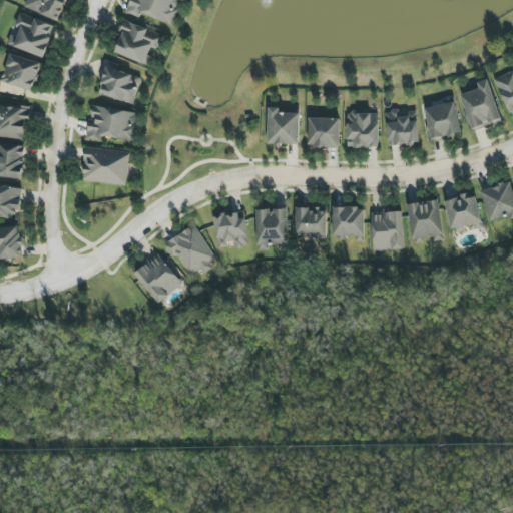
[(28,0),(26,10),(61,20),(66,0),(28,0)]
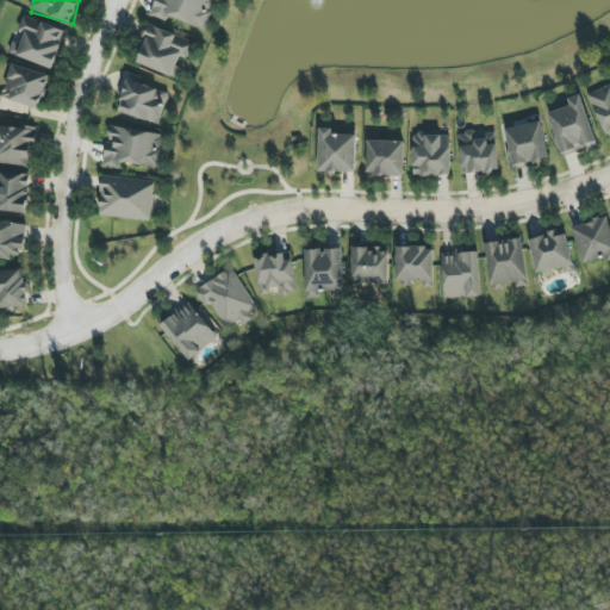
[(215,0),(155,0),(150,14),(167,22),(169,17),(204,30),(215,0)]
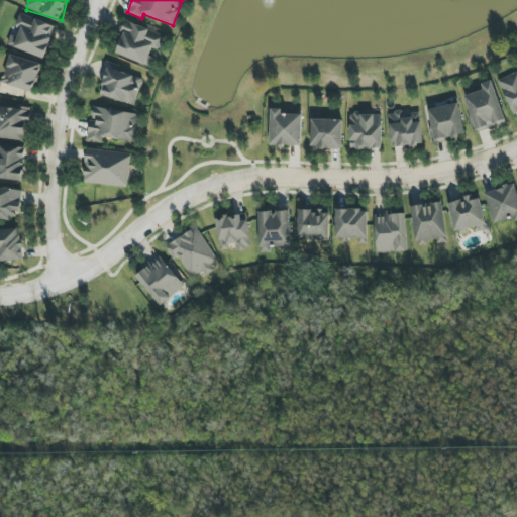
[(56,26),(19,13),(8,45),(43,59),(56,26)]
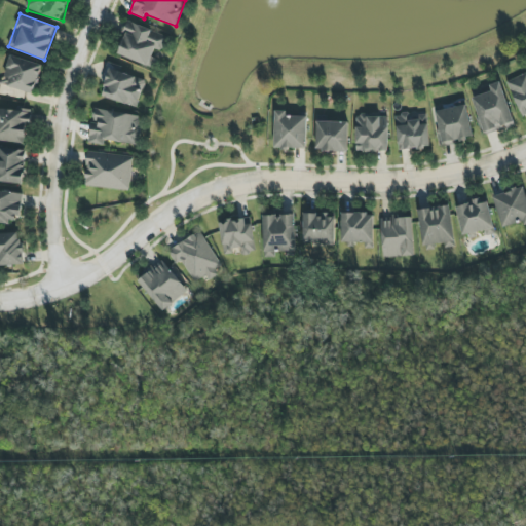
[(118,55),(149,65),(154,49),(160,51),(165,34),(127,22),(124,31),(125,31),(118,55)]
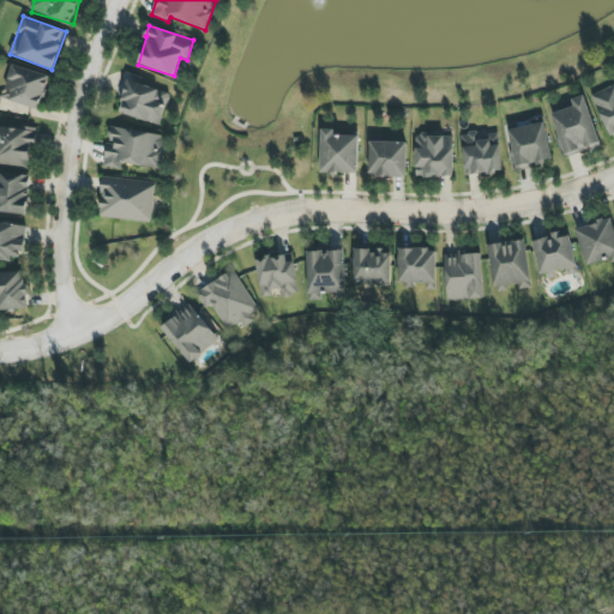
[(49,76),(14,65),(4,100),(38,110),(49,76)]
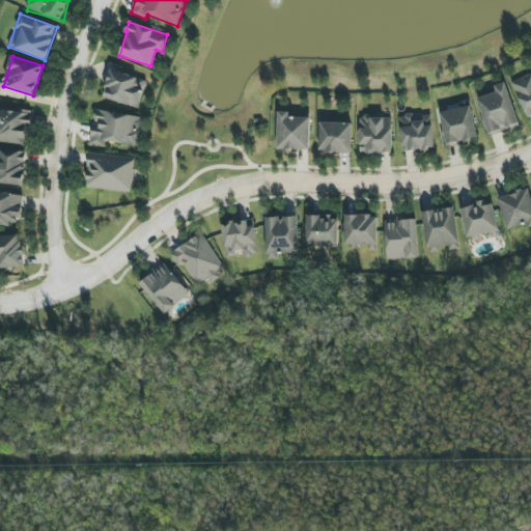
[(102,98),(139,108),(146,80),(121,73),(122,66),(111,63),(102,98)]
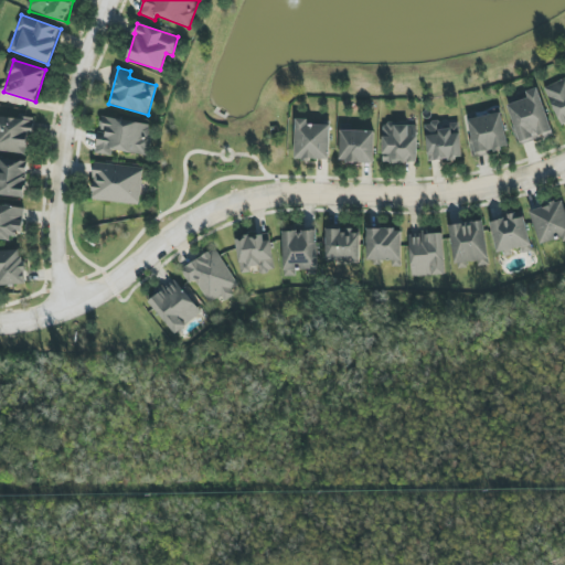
[(528,98),(508,105),(519,142),(552,132),(539,88),(525,92),(528,98)]
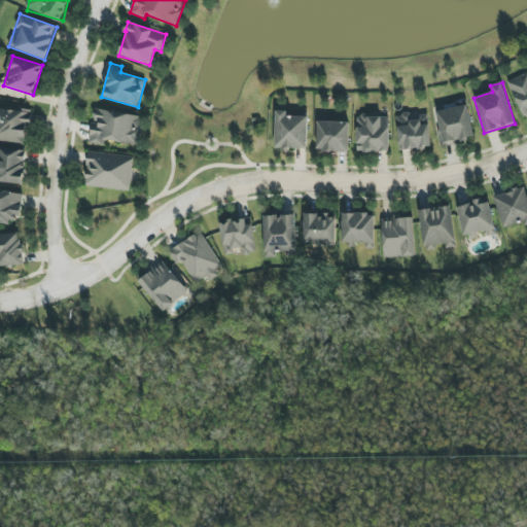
[(442,145),(475,139),(467,105),(435,111),(442,145)]
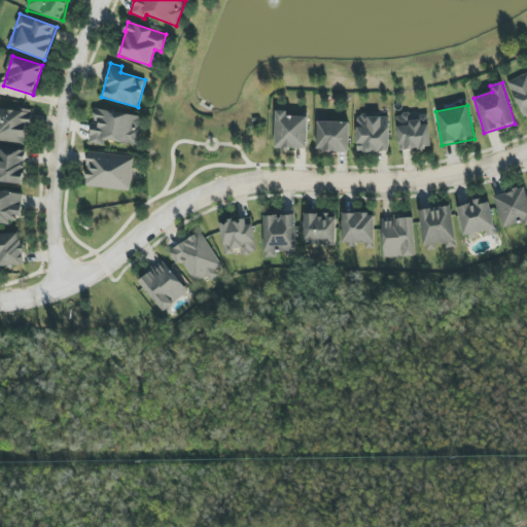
[(30,112),(0,108),(0,140),(26,144),(30,112)]
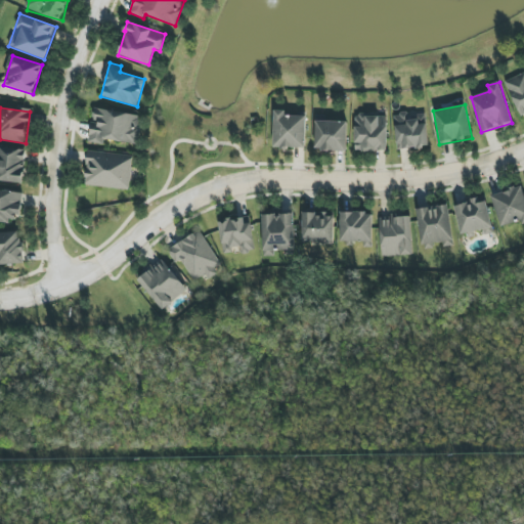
[(104,139),(137,144),(141,116),(93,107),(88,142),(103,144),(104,139)]
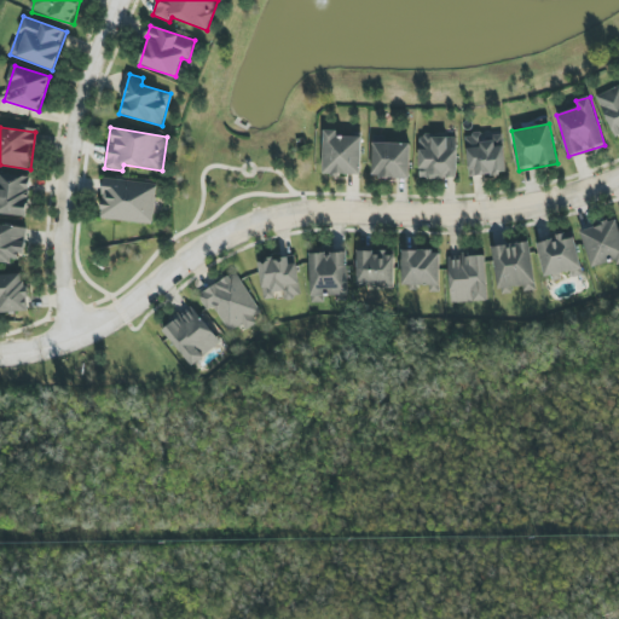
[(323,174),(360,175),(362,138),(336,137),(336,131),(324,131),(323,174)]
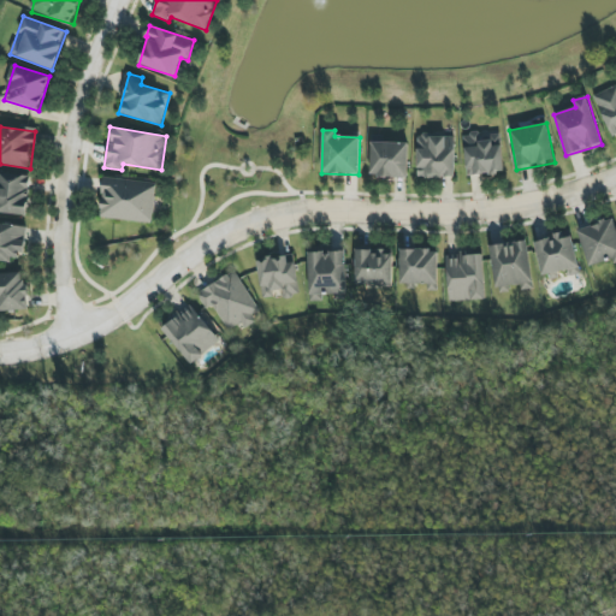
[(466,175),(502,173),(502,135),(483,136),(483,134),(465,134),(466,175)]
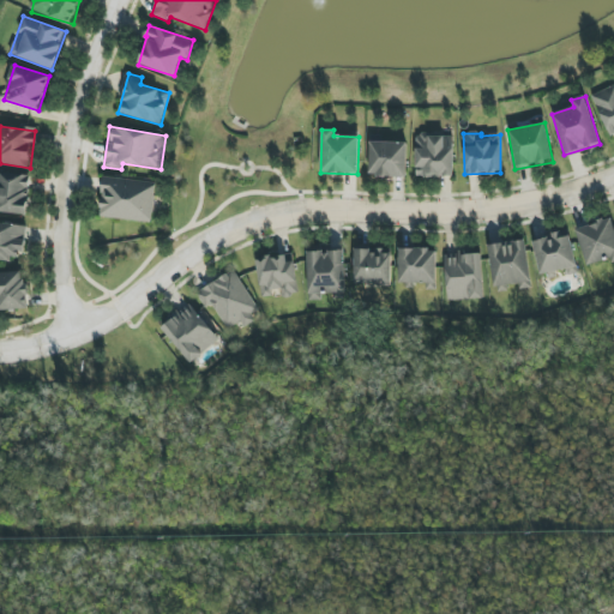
[(369,176),(405,176),(407,143),(381,142),(381,134),(369,134),(369,176)]
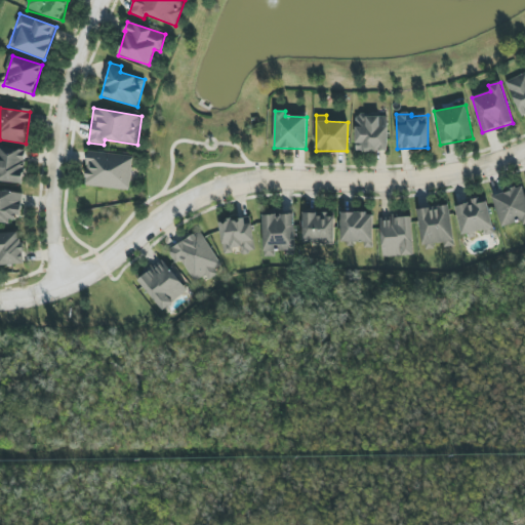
[(356,116),(355,152),(388,152),(389,117),(356,116)]
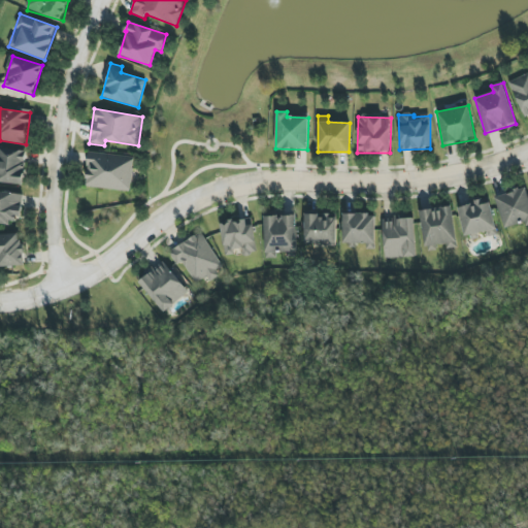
[(0,183),(24,184),(25,150),(0,147),(0,183)]
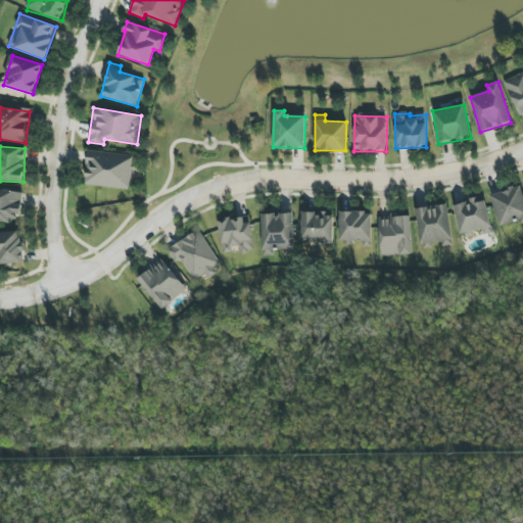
[(85,186),(130,188),(132,154),(87,151),(85,186)]
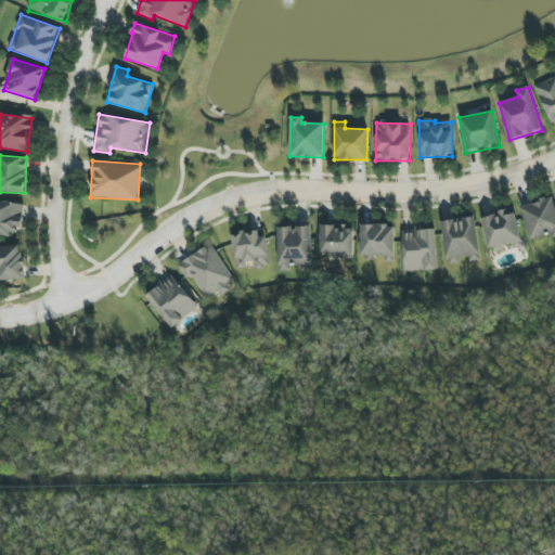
[(554,233),(554,235),(554,203),(554,197),(520,206),(530,240),(554,233)]
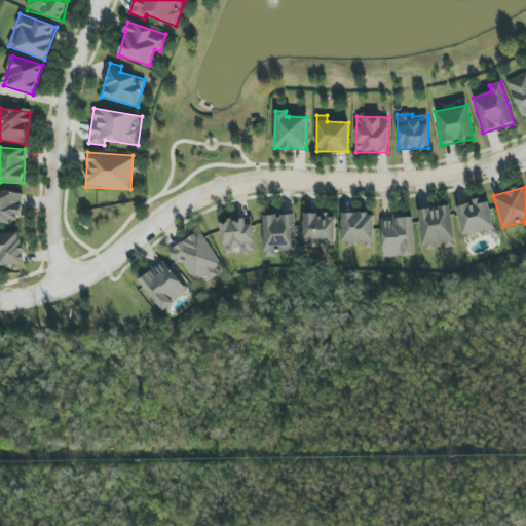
[(0,222),(20,224),(22,193),(0,191),(0,222)]
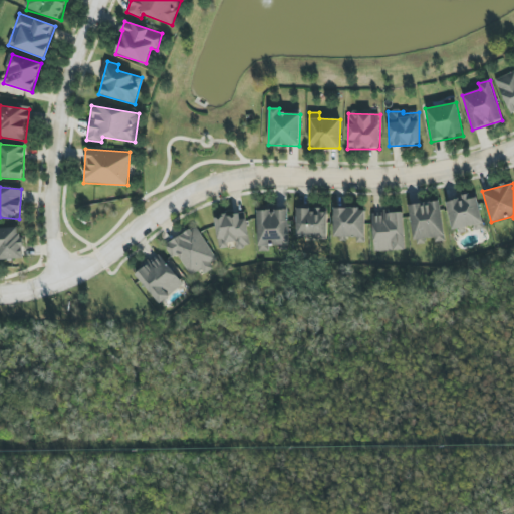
[(445,200),(453,233),(483,226),(476,193),(445,200)]
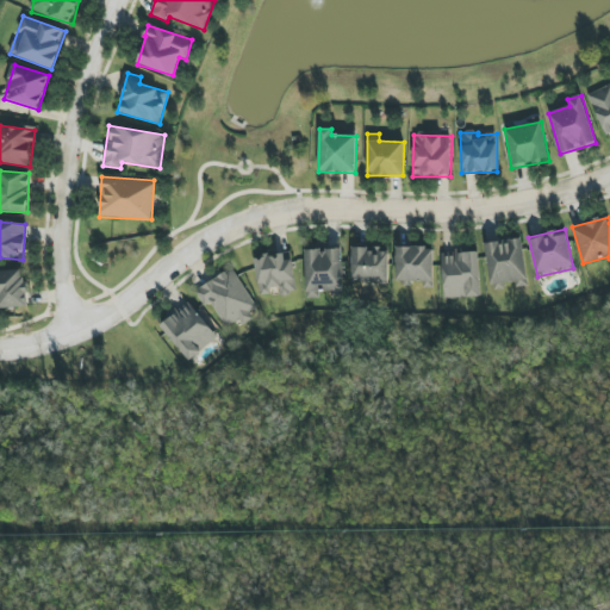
[(486,243),(491,288),(515,286),(515,288),(528,286),(522,238),(486,243)]
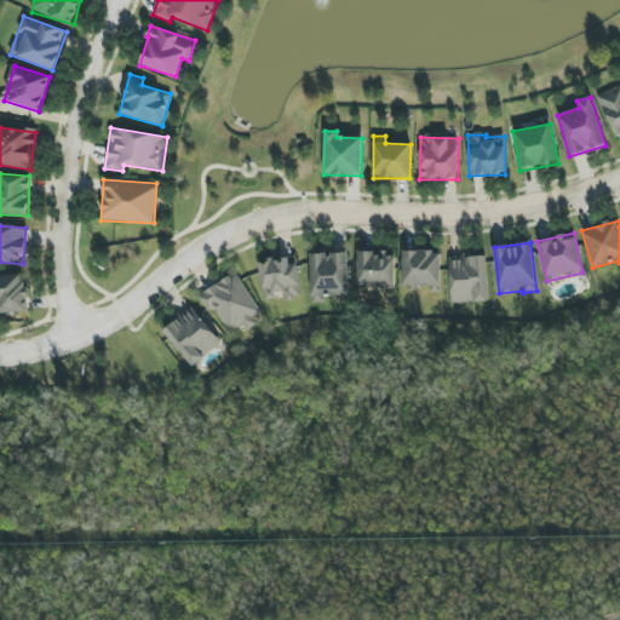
[(357,286),(395,286),(396,252),(357,251),(357,286)]
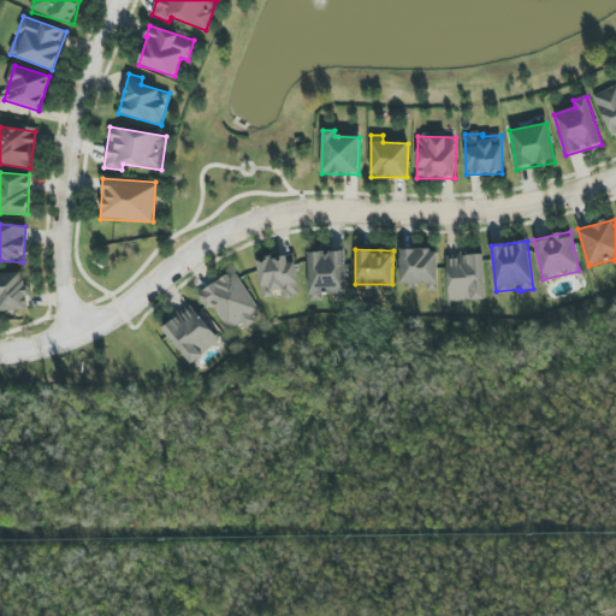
[(438,250),(401,249),(400,284),(427,285),(427,290),(437,291),(438,250)]
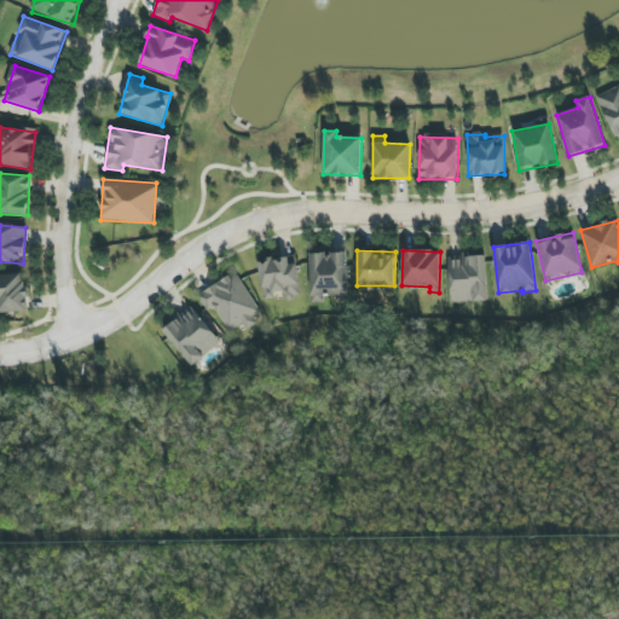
[(347,252),(310,254),(312,304),(324,302),(323,298),(348,296),(347,252)]
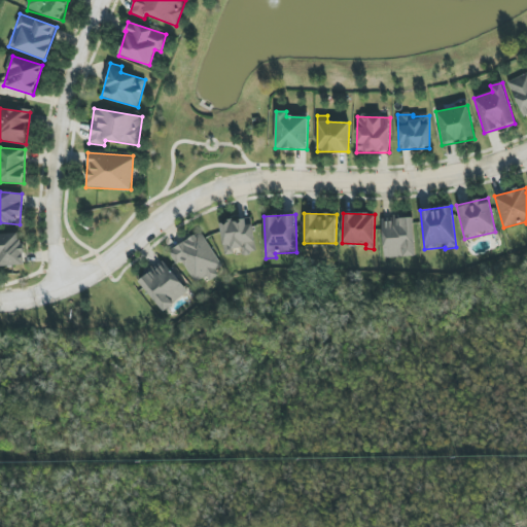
[(413,217),(382,218),(384,257),(415,256),(413,217)]
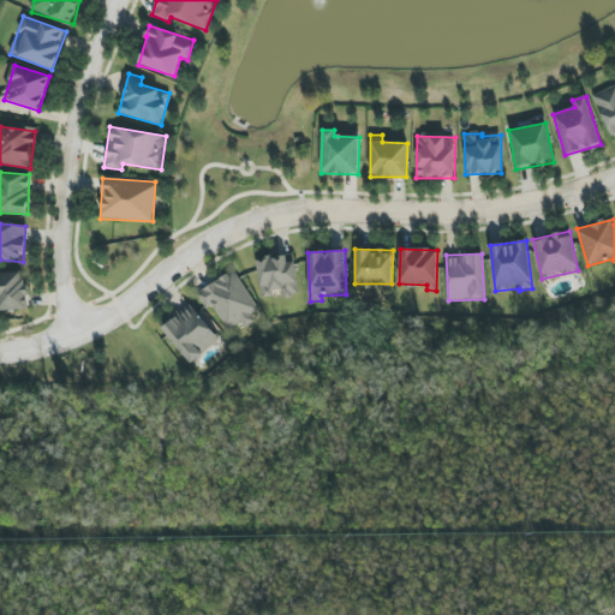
[(257,258),(261,298),(273,297),(272,291),(282,290),(282,298),(298,296),(294,255),(257,258)]
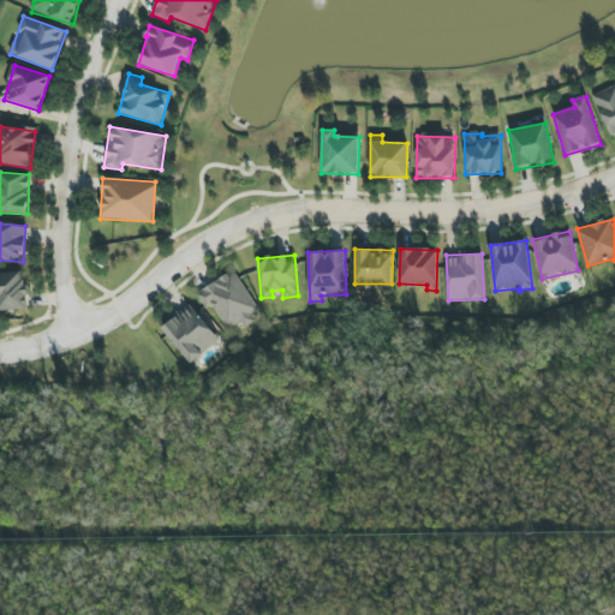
[(213,306),(227,329),(239,322),(244,329),(255,322),(251,315),(258,310),(234,270),(196,293),(207,310),(213,306)]
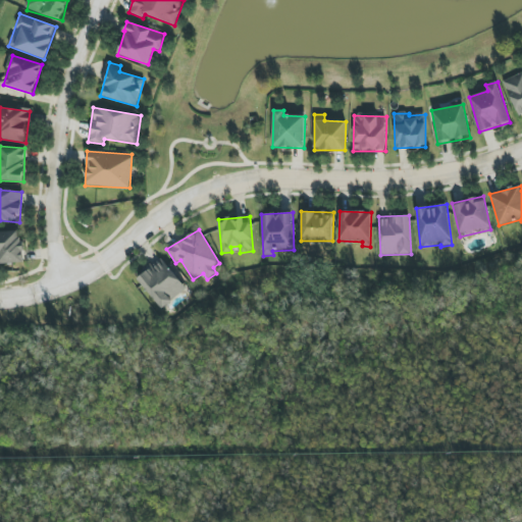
[(0,231),(0,263),(22,263),(21,231),(0,231)]
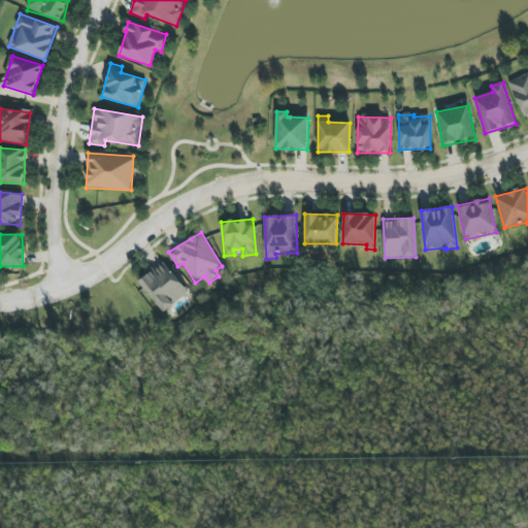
[(164,312),(189,292),(163,261),(138,282),(164,312)]
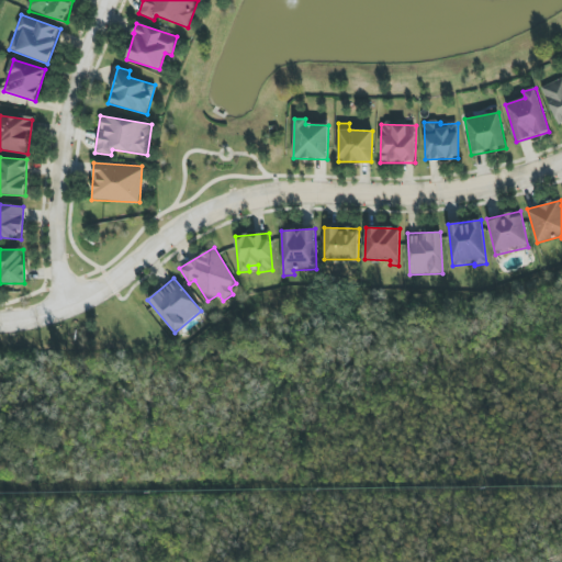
All buildings are outlined.
